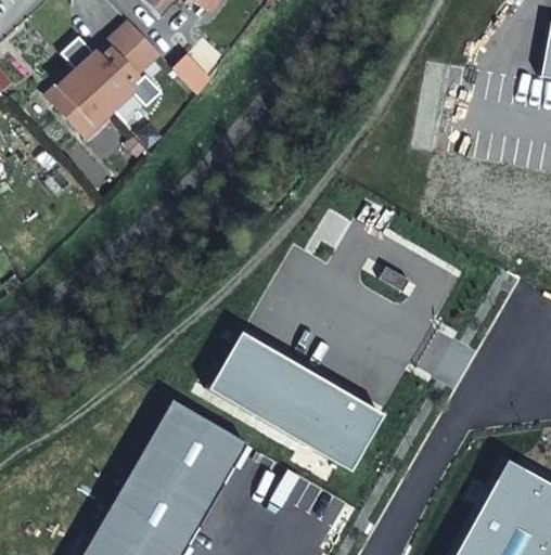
[(145,0),(161,15),(171,0),(196,0),(203,4),(205,0),(145,0)]
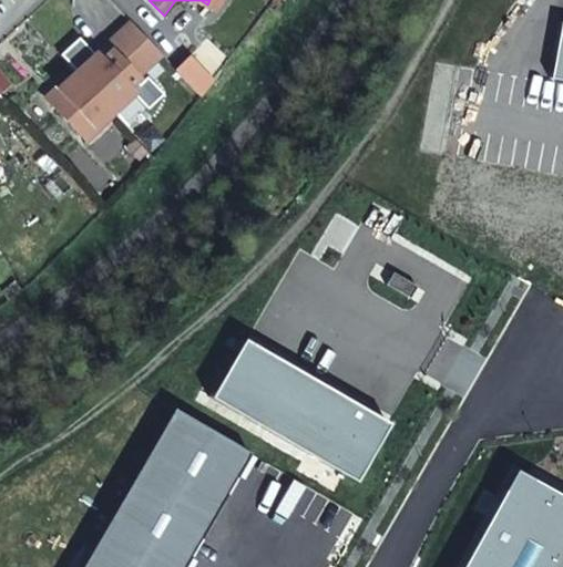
[(68,55),(82,72),(113,112),(115,110),(130,126),(164,95),(149,78),(141,84),(136,81),(165,54),(134,22),(110,47),(115,53),(106,61),(85,39),(68,55)]
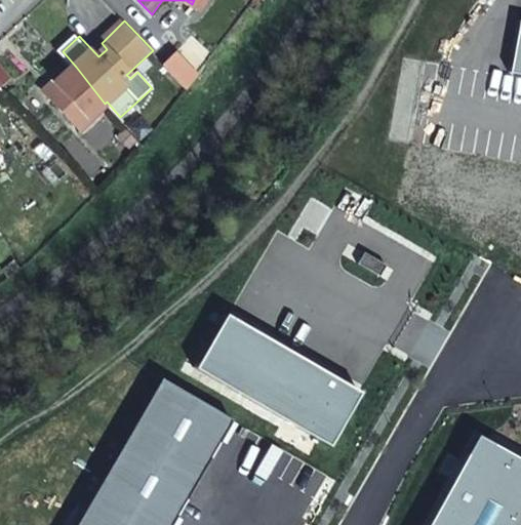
[(190,89),(201,73),(181,51),(166,65),(190,89)]
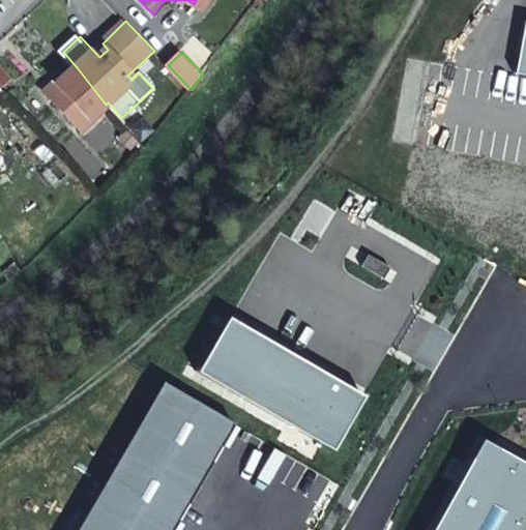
[(13,80),(0,63),(0,88),(1,90),(13,80)]
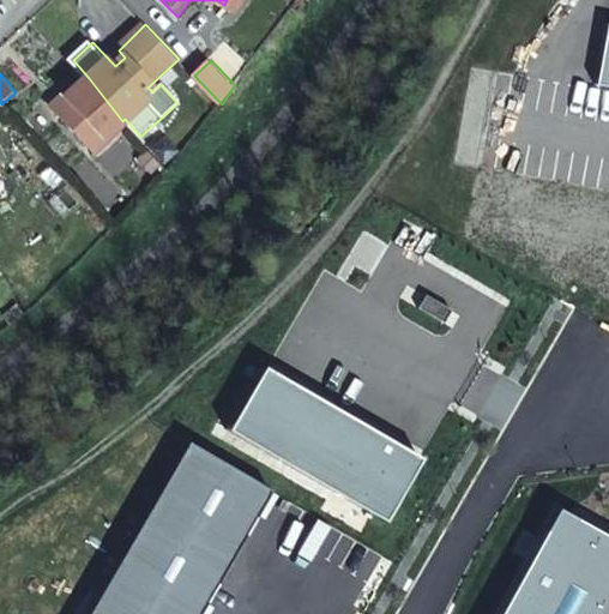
[(122,121),(89,78),(76,89),(56,107),(83,137),(98,156),(130,128),(122,121)]
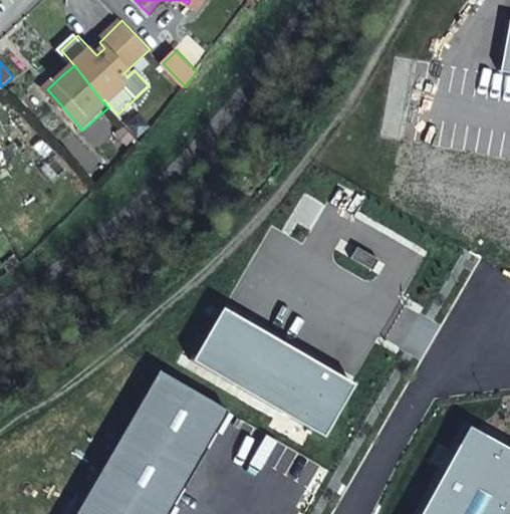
[(128,141),(134,136),(130,132),(124,137),(128,141)]
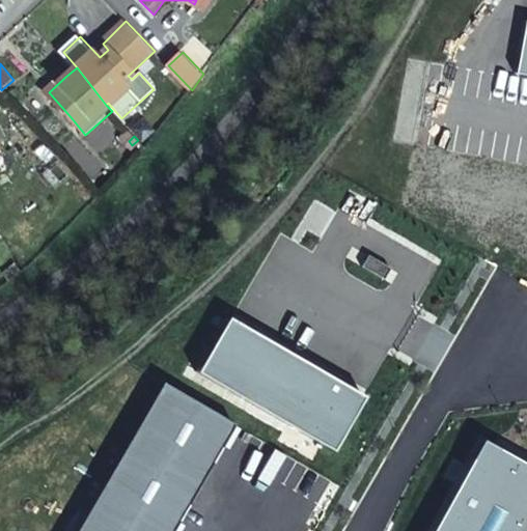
[(230,320),(201,371),(337,448),(367,395),(230,320)]
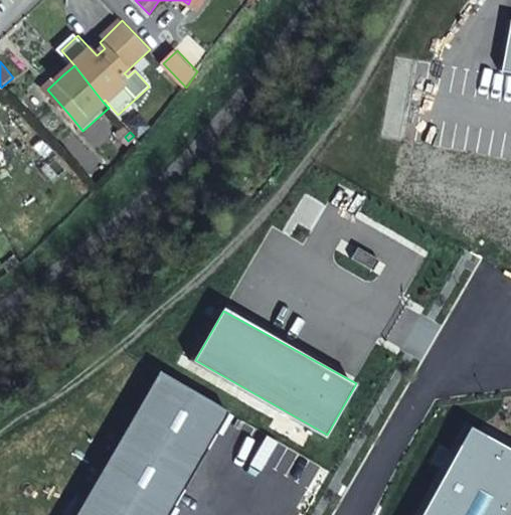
[(169,514),(230,409),(160,370),(76,514),(169,514)]
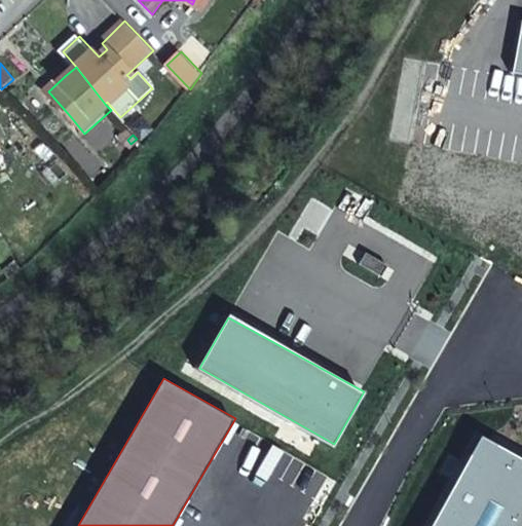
[(521,456),(481,436),(430,525),(521,525),(521,456)]
